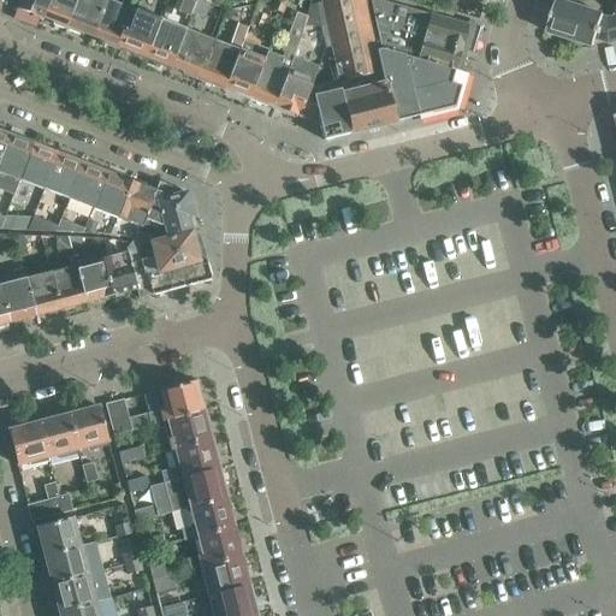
[(19,0),(17,10),(22,12),(22,13),(39,21),(40,18),(41,19),(48,0),(19,0)]
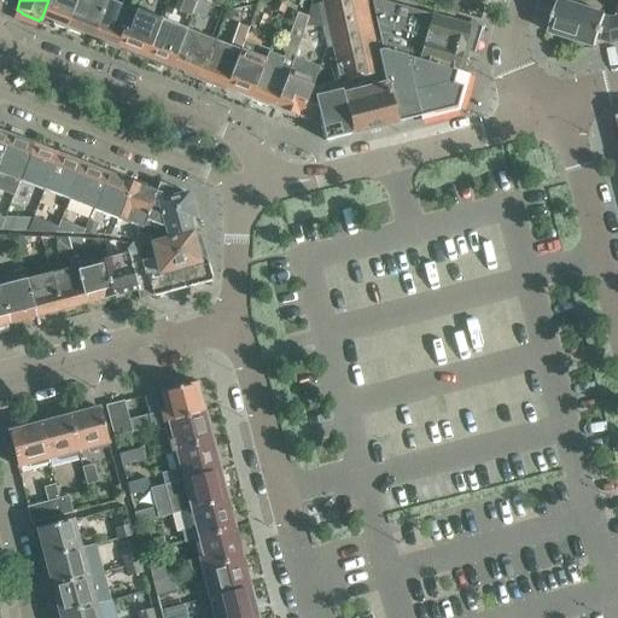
[(48,0),(41,19),(53,23),(52,25),(63,30),(63,28),(65,28),(76,0),(48,0)]
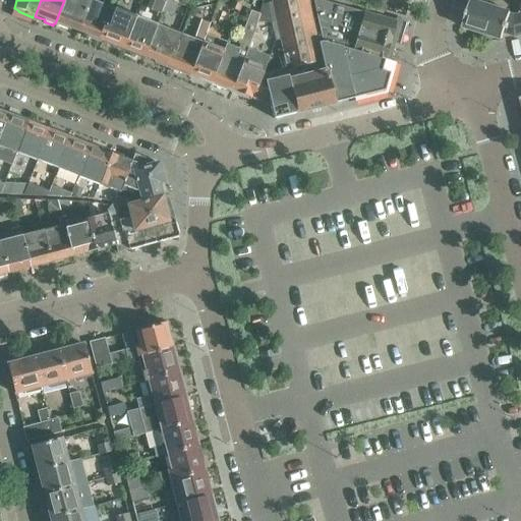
[(89,0),(87,0),(64,0),(55,23),(57,24),(57,26),(66,31),(67,29),(76,32),(89,0)]
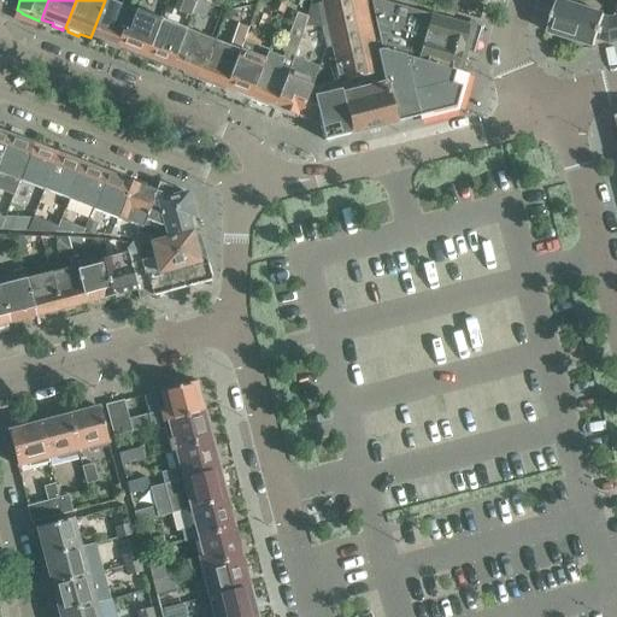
[(105,0),(90,37),(101,42),(101,45),(111,48),(112,46),(115,47),(130,10),(105,0)]
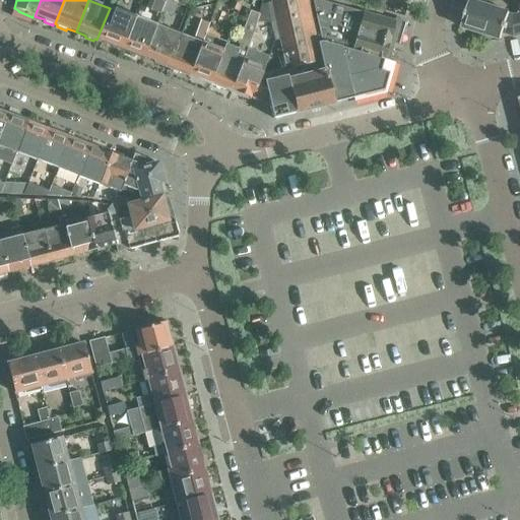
[(175,3),(167,0),(164,0),(159,12),(171,16),(175,3)]
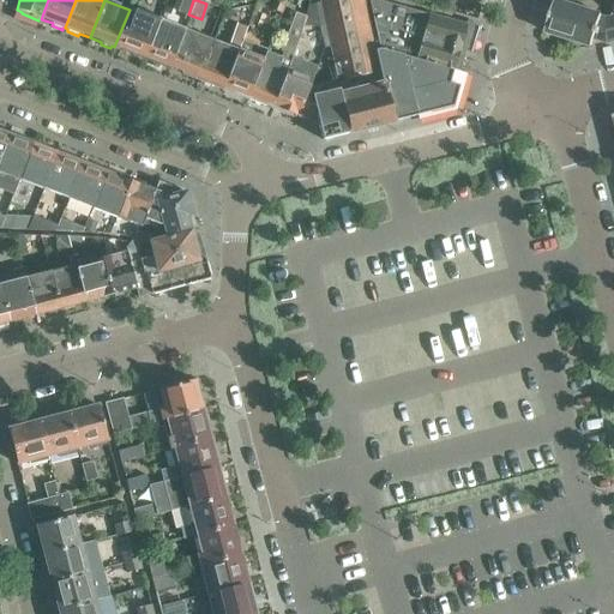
[(270,0),(268,8),(281,13),(286,0),(284,0),(270,0)]
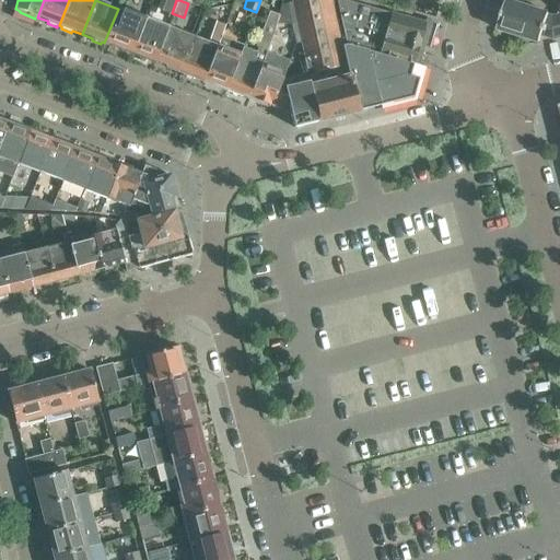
[(348,63),(342,45),(330,0),(290,0),(308,73),(304,74),(316,123),(359,112),(358,109),(348,63)]
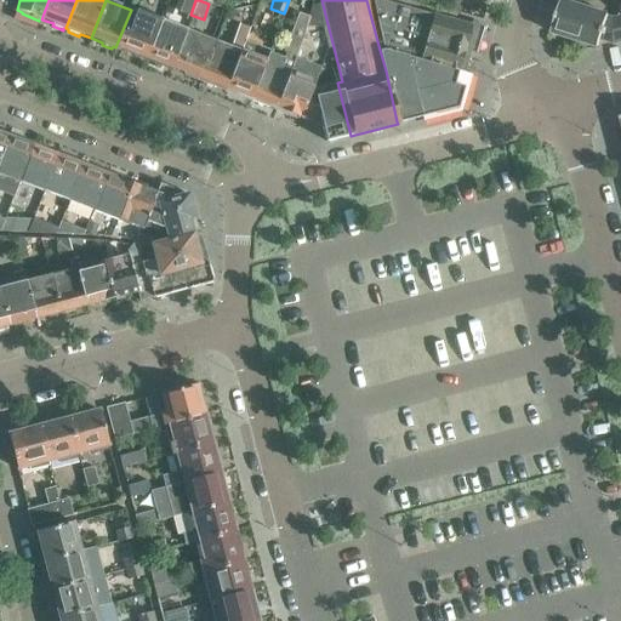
[(405,57),(419,61),(463,74),(478,26),(469,23),(469,26),(381,0),(372,0),(383,50),(405,57)]
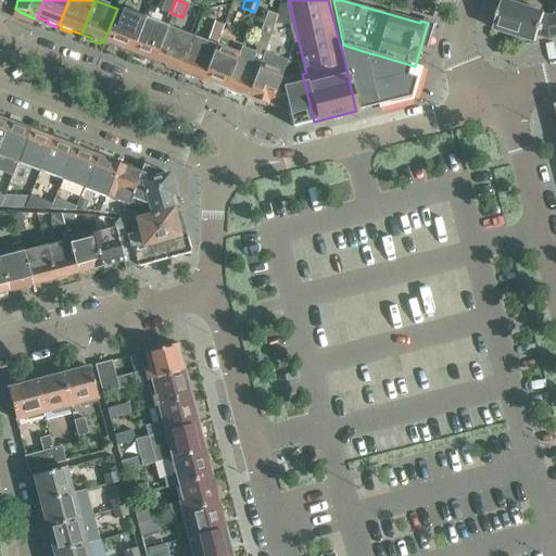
[(544,14),(502,0),(501,0),(492,28),(534,43),(538,35),(544,16),(544,14)]
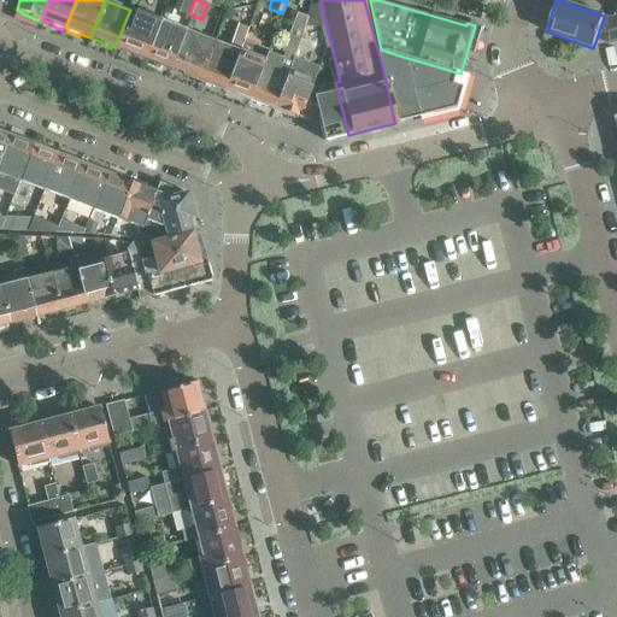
[(321,24),(316,4),(309,6),(306,17),(304,25),(321,24)]
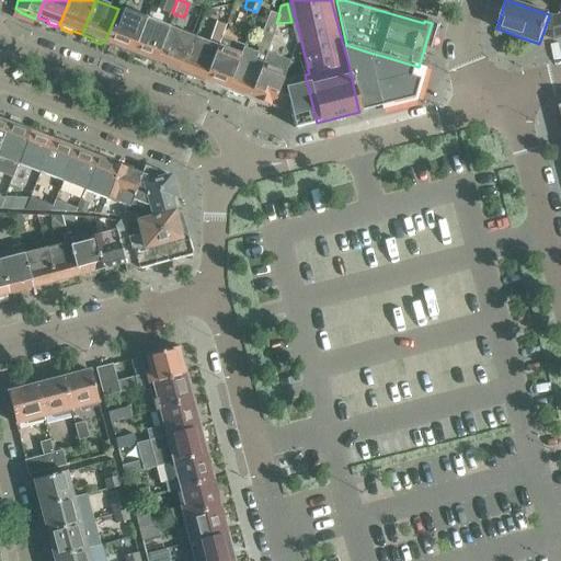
[(553,18),(549,16),(542,35),(554,39),(560,36),(560,8),(559,15),(553,18)]
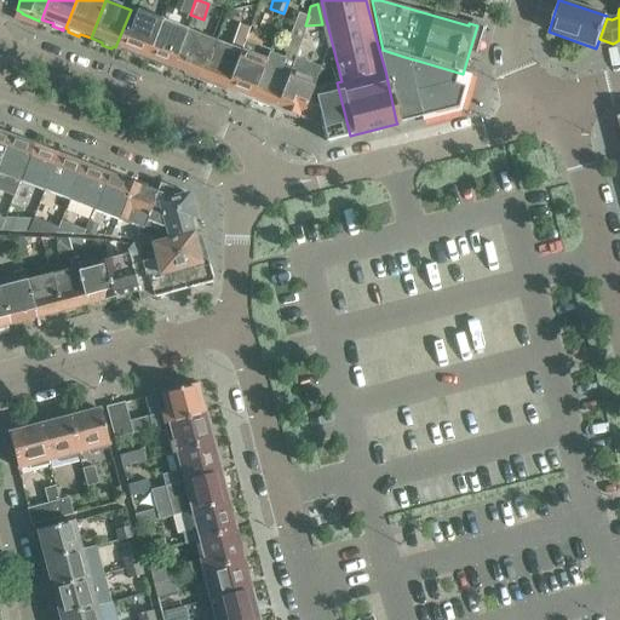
[(145,58),(160,22),(135,12),(121,49),(124,50),(125,53),(131,56),(135,55),(145,58)]
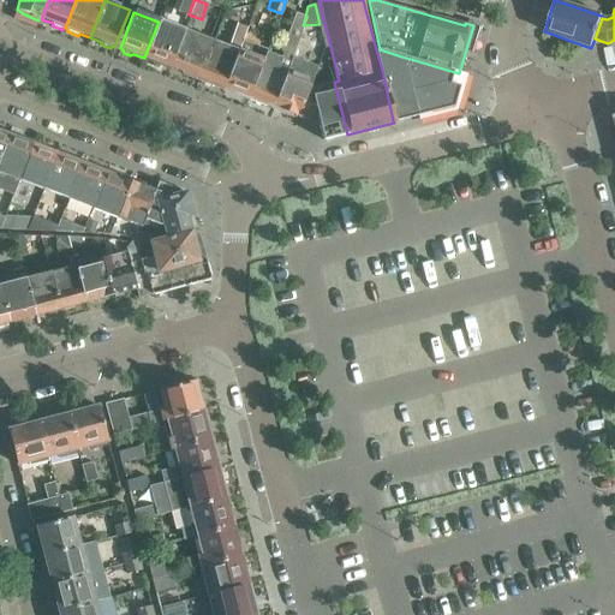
[(263,59),(249,97),(248,100),(273,109),(274,108),(288,70),(299,41),(303,25),(305,17),(296,13),(282,51),(285,52),(282,59),(266,52),(263,59)]
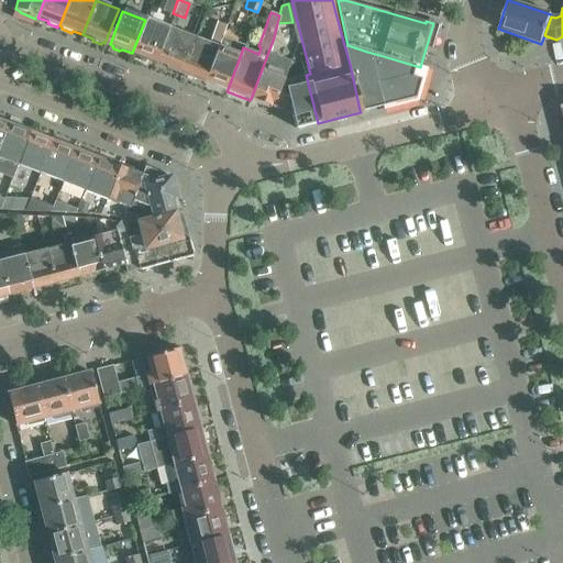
[(154,62),(167,29),(145,20),(132,53),(134,54),(135,57),(141,59),(144,58),(154,62)]
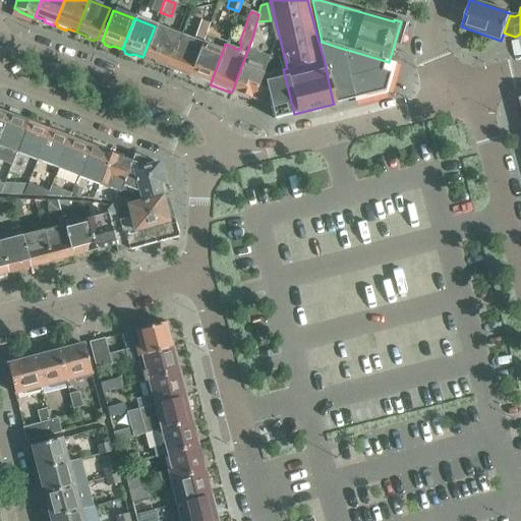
[(189,74),(201,44),(205,35),(210,23),(200,19),(193,41),(180,36),(168,66),(171,67),(172,70),(177,72),(180,71),(189,74)]
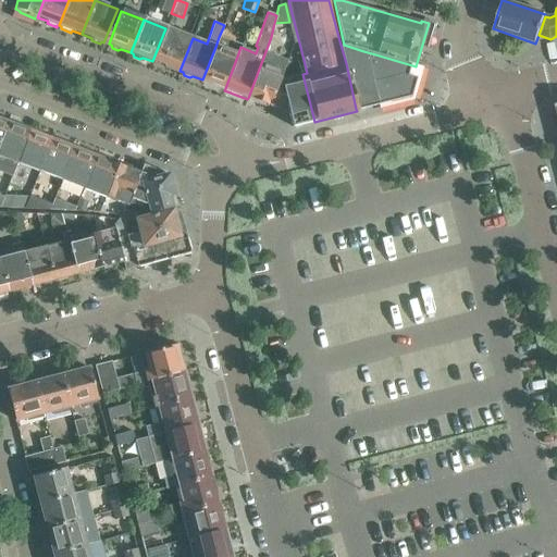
[(172,69),(175,70),(188,37),(165,28),(152,61),(163,65),(164,67),(170,70),(172,69)]
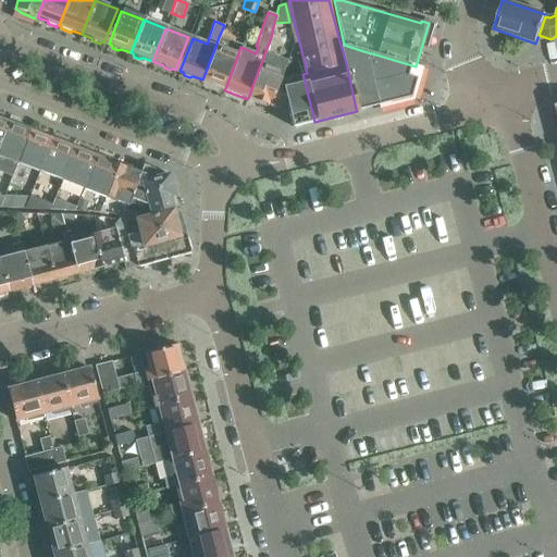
[(215,47),(202,79),(212,84),(212,86),(222,89),(223,88),(225,88),(238,53),(240,47),(240,46),(219,37),(215,47)]
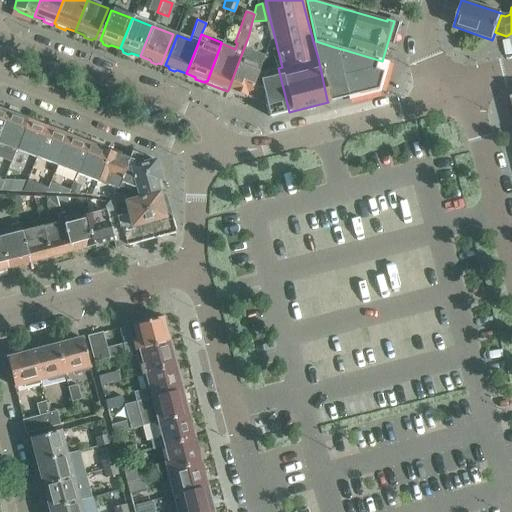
[(316,41),(313,41),(318,58),(327,100),(345,95),(335,54),(334,47),(316,41)]
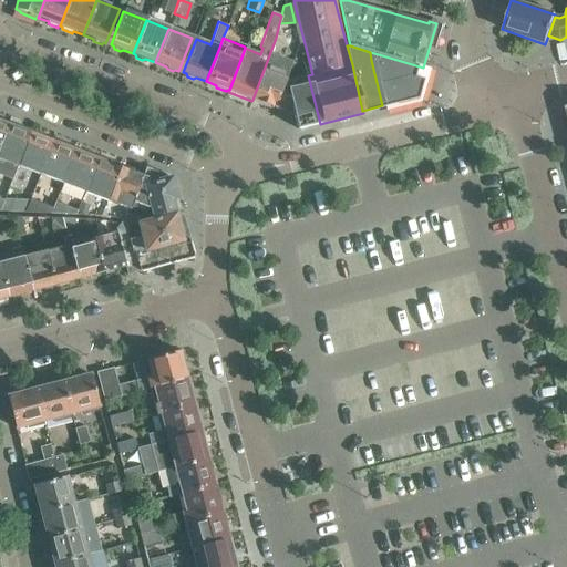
[(370,52),(371,60),(382,105),(382,107),(413,100),(412,99),(416,83),(421,84),(426,69),(423,68),(382,55),(370,52)]
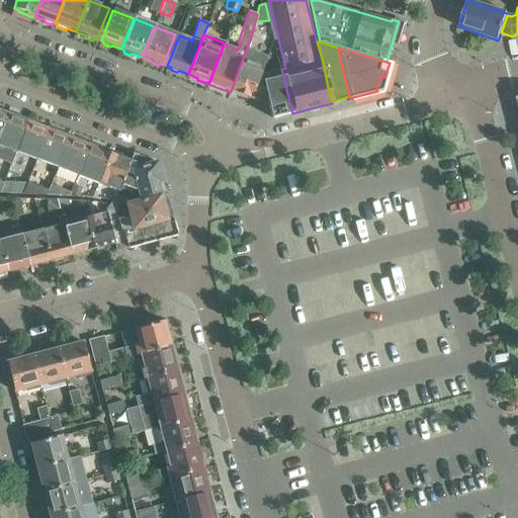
[(240,94),(239,95),(247,99),(248,97),(251,98),(262,74),(264,67),(243,59),(231,91),(240,94)]
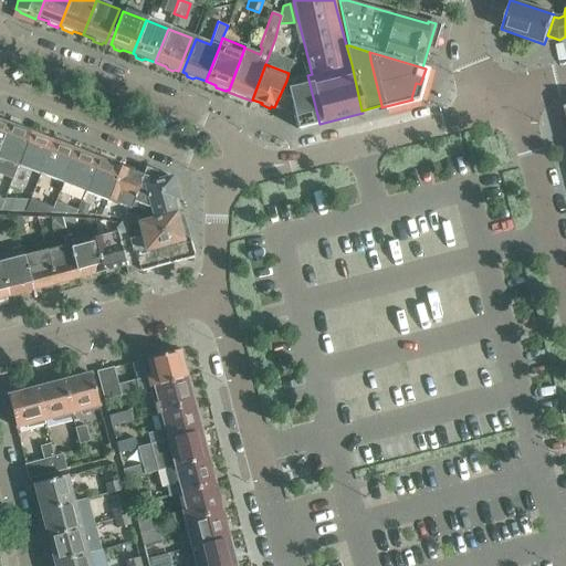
[(307,75),(286,81),(274,107),(293,115),(296,129),(320,124),(307,75)]
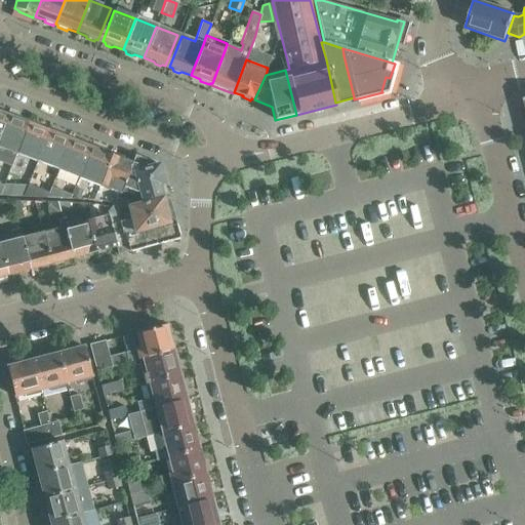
[(0,125),(0,157),(10,162),(13,154),(26,124),(25,123),(24,121),(17,118),(15,120),(4,116),(0,125)]
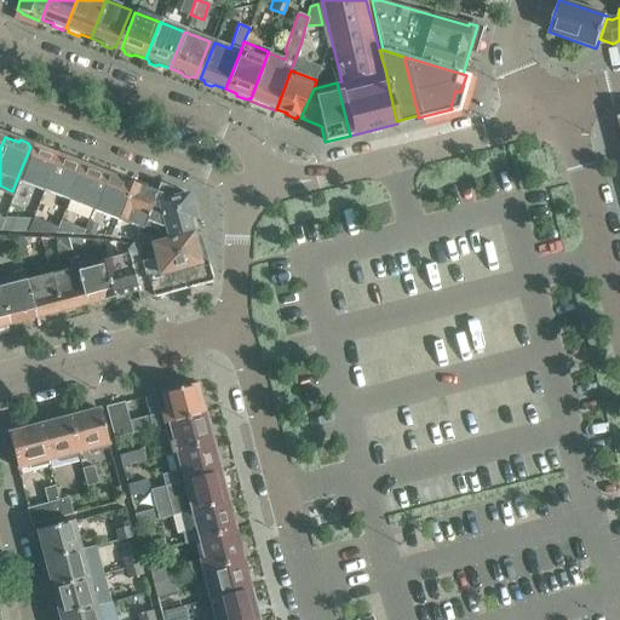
[(30,147),(16,182),(40,191),(55,156),(44,151),(44,149),(36,145),(34,148),(30,147)]
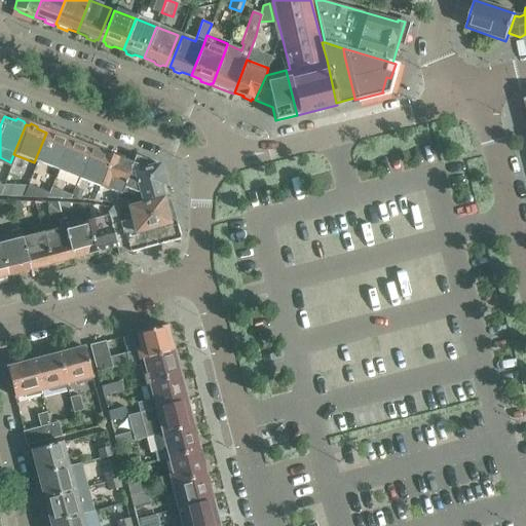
[(46,133),(34,162),(55,171),(67,140),(66,138),(60,135),(58,137),(46,133)]
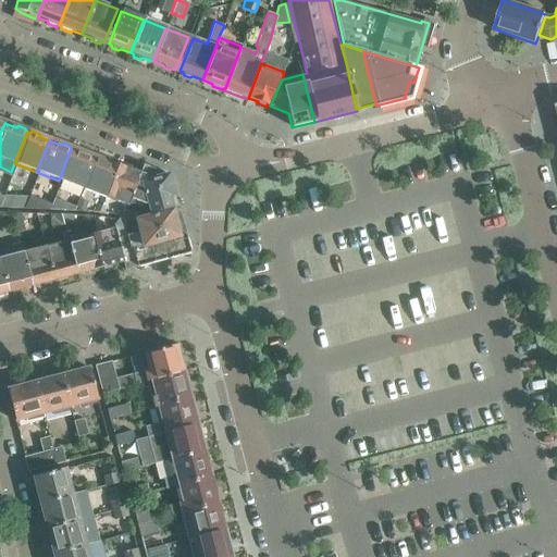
[(71,148),(59,181),(82,189),(94,157),(85,153),(84,151),(78,149),(76,150),(71,148)]
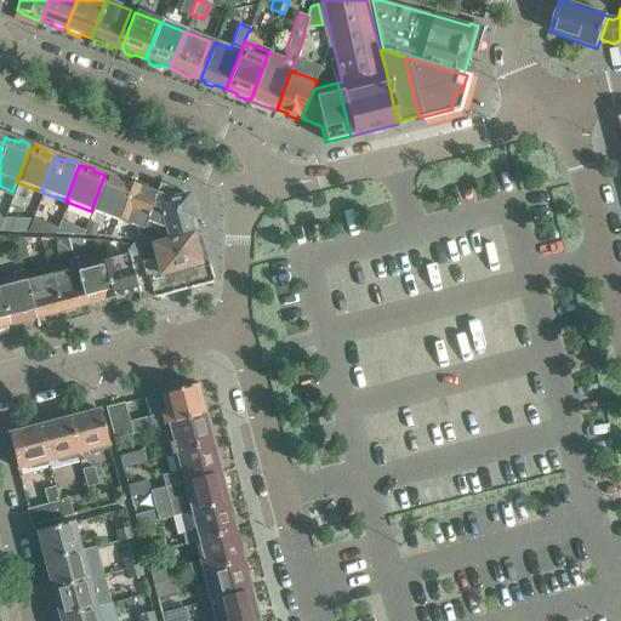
[(104,175),(91,211),(115,221),(130,184),(129,184),(127,181),(120,178),(118,180),(104,175)]
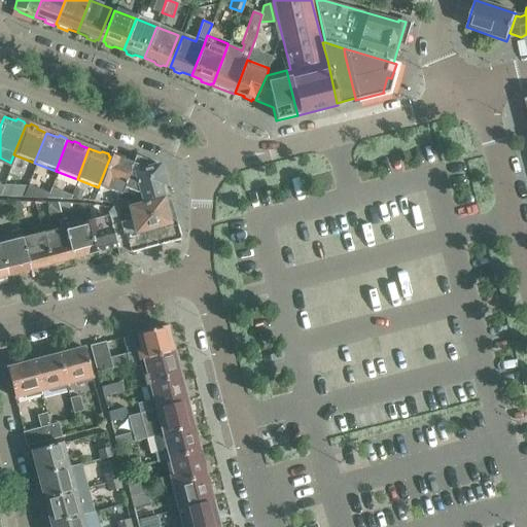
[(110,156),(98,187),(119,196),(121,190),(131,165),(121,161),(120,159),(115,156),(113,157),(110,156)]
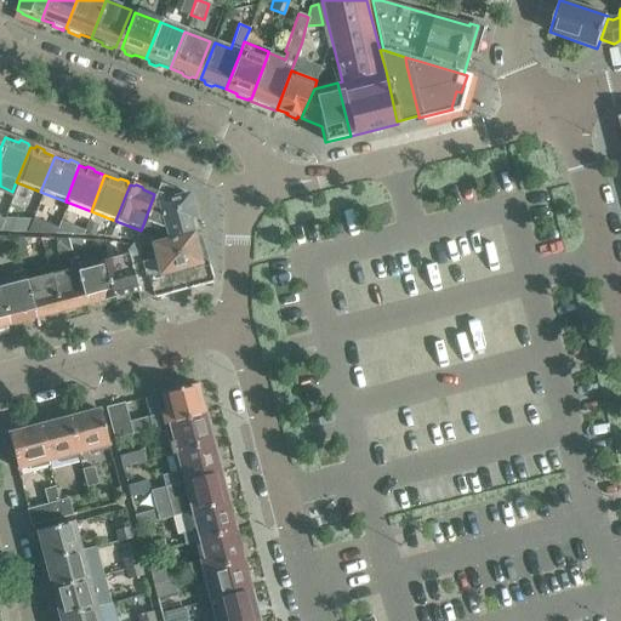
[(154,194),(143,224),(163,229),(165,228),(169,240),(191,235),(188,229),(194,228),(191,217),(193,217),(187,199),(183,194),(158,184),(154,194)]
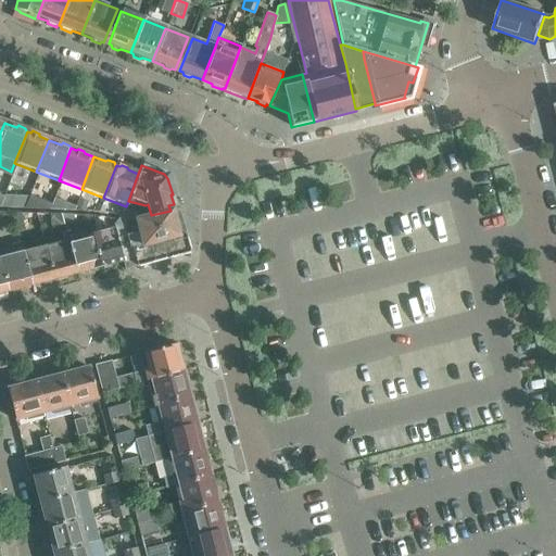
[(51,203),(50,203),(27,194),(26,198),(22,209),(49,210),(51,203)]
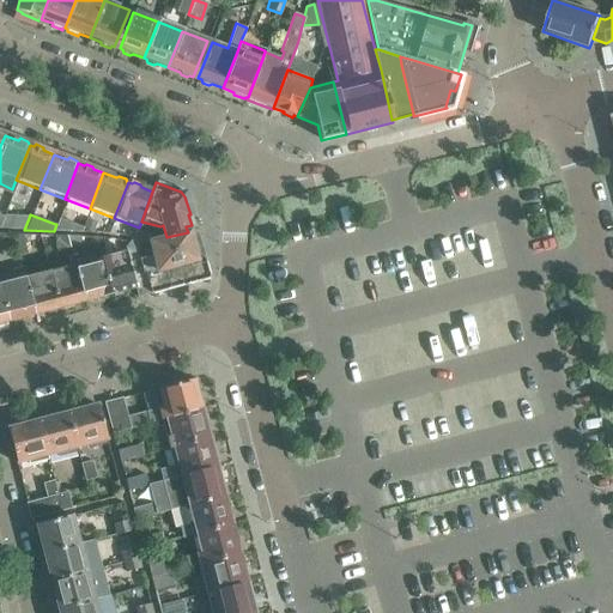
[(82,231),(96,232),(98,219),(89,216),(84,229),(82,231)]
